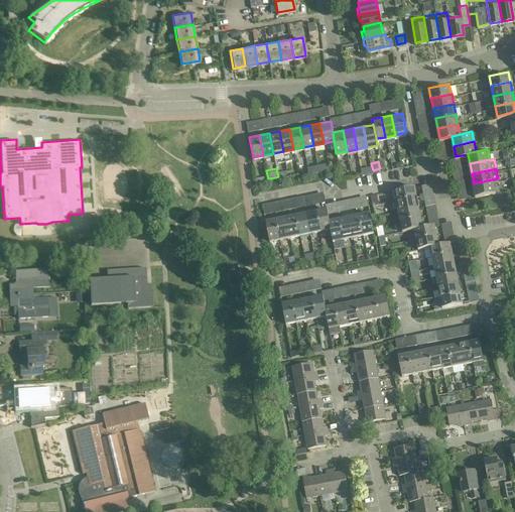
[(492,179),(474,183),(476,195),(494,190),(492,179)]
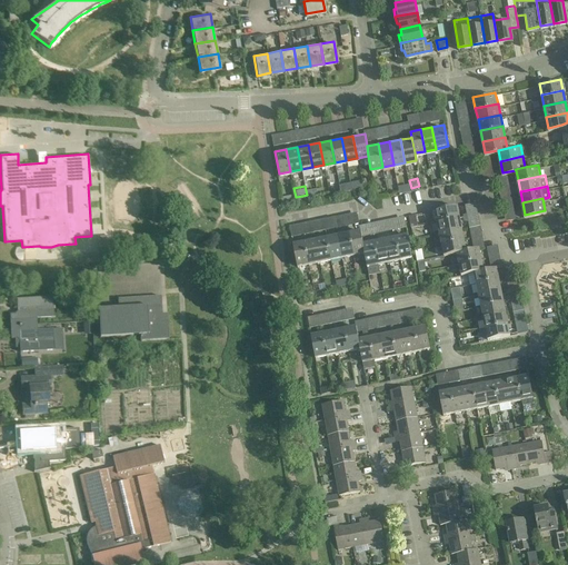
[(456,204),(429,209),(431,221),(437,220),(458,216),(456,205),(456,204)]
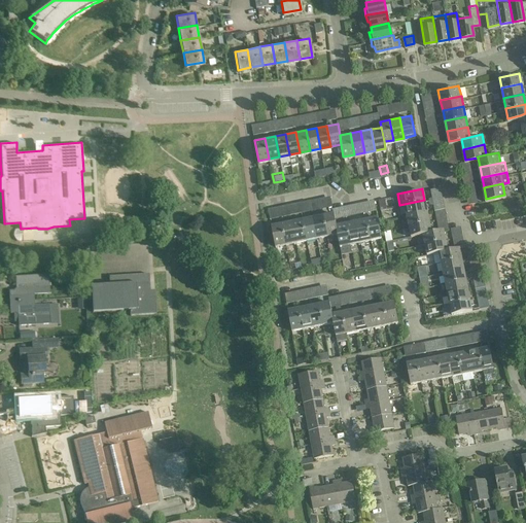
[(426,210),(424,200),(405,204),(407,214),(426,210)]
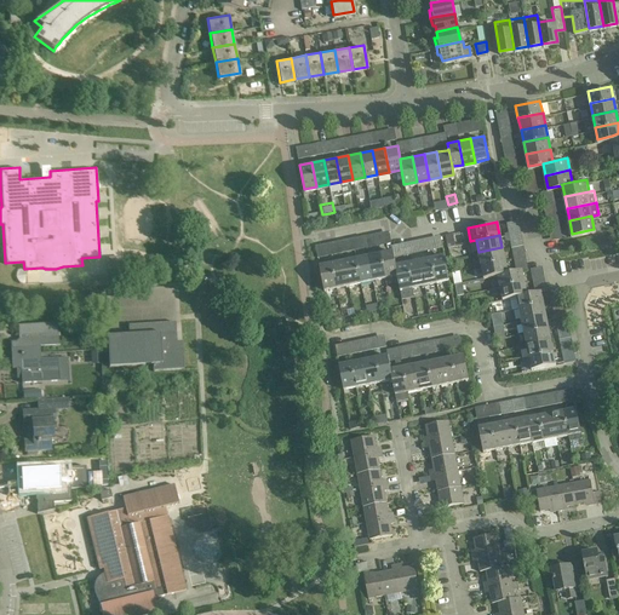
[(481,264),(504,259),(502,247),(479,252),(481,264)]
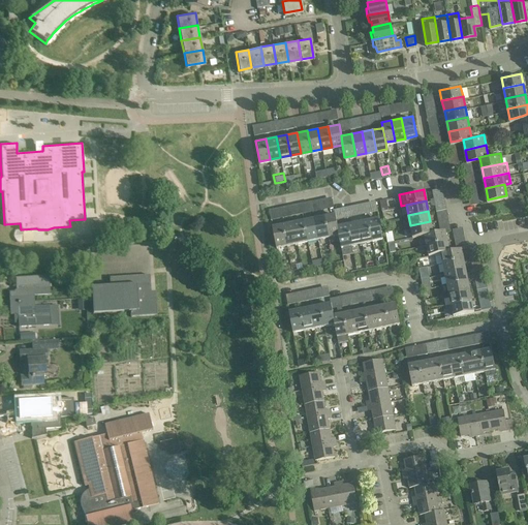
[(334,212),(322,214),(323,215),(327,236),(337,234),(338,234),(336,225),(337,224),(335,217),(335,212),(334,212)]
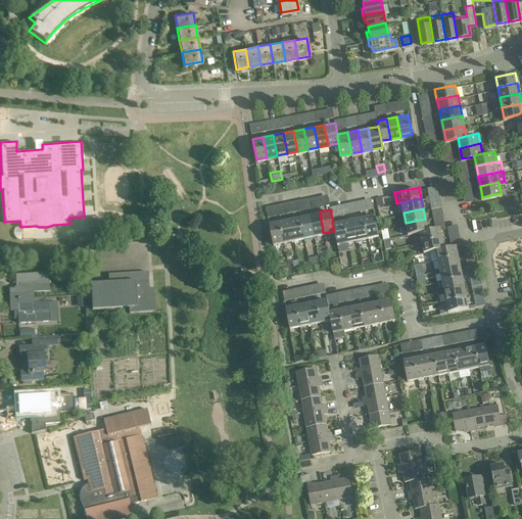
[(319,211),(310,214),(310,215),(313,234),(323,233),(320,213),(319,211)]
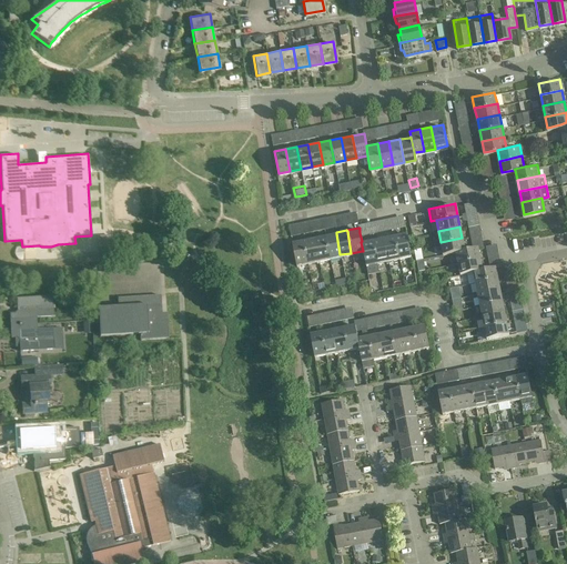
[(336,232),(325,234),(325,235),(330,257),(340,254),(336,233),(336,232)]
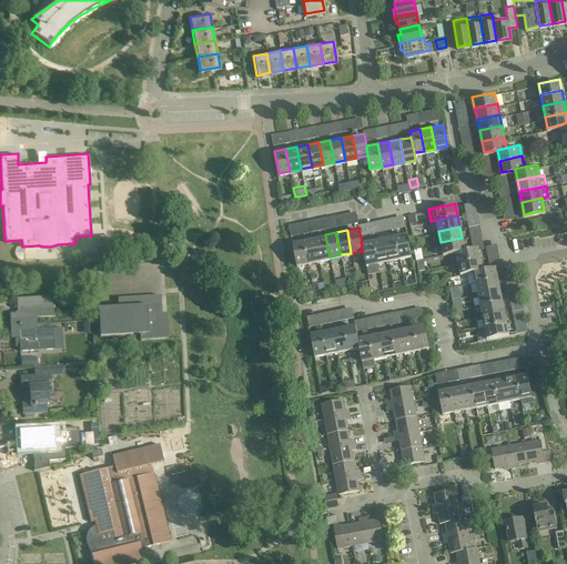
[(395,235),(400,257),(411,254),(406,232),(395,235)]
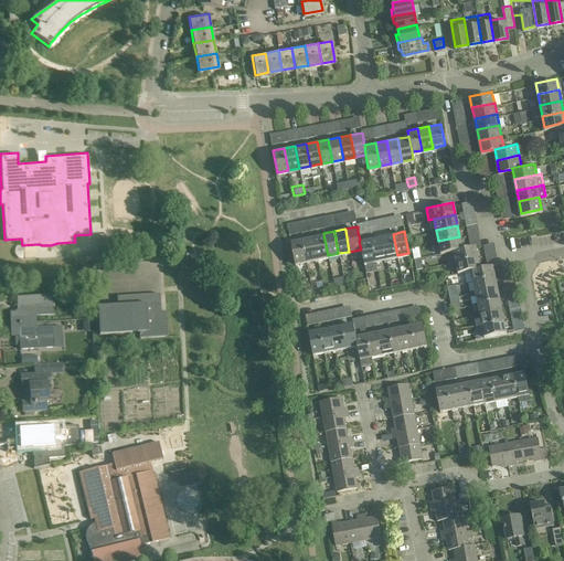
[(109,232),(96,232),(96,243),(105,243),(109,242),(109,232)]
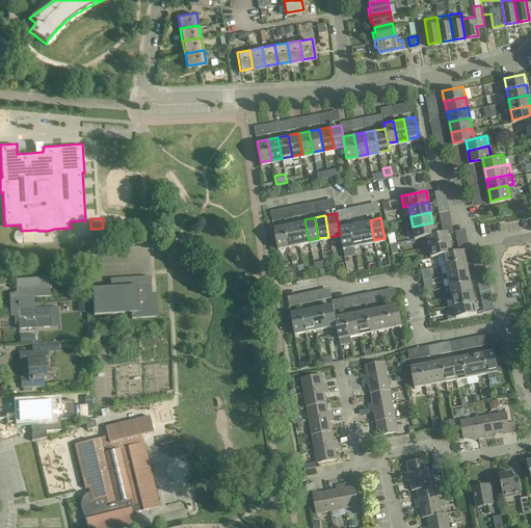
[(304,219),(294,221),(294,222),(298,242),(309,240),(304,220),(304,219)]
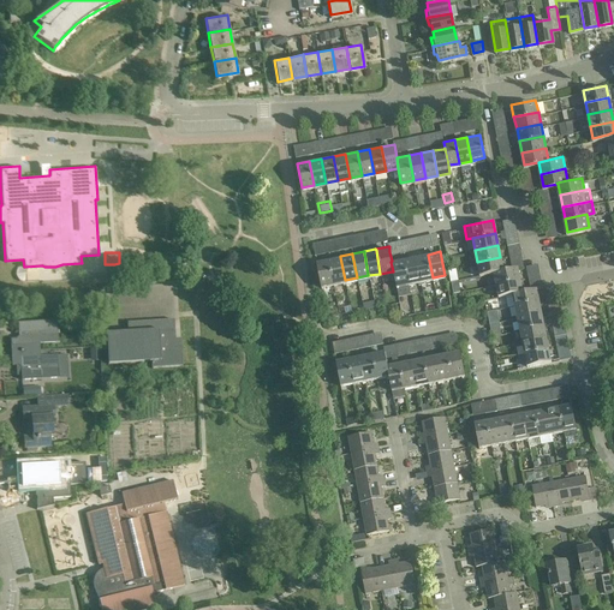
[(433,277),(428,255),(416,256),(421,280),(433,277)]
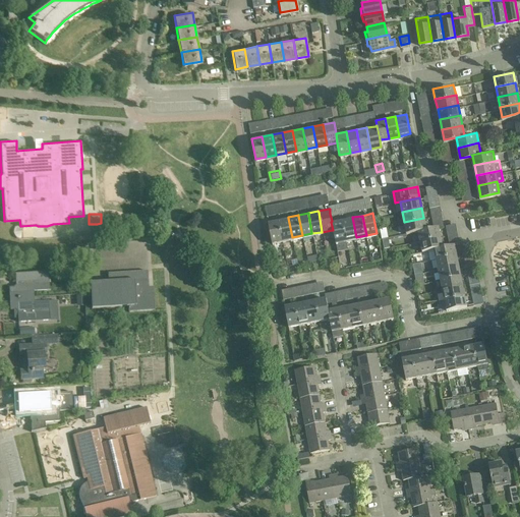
[(288,217),(278,219),(278,220),(282,239),(292,237),(288,218),(288,217)]
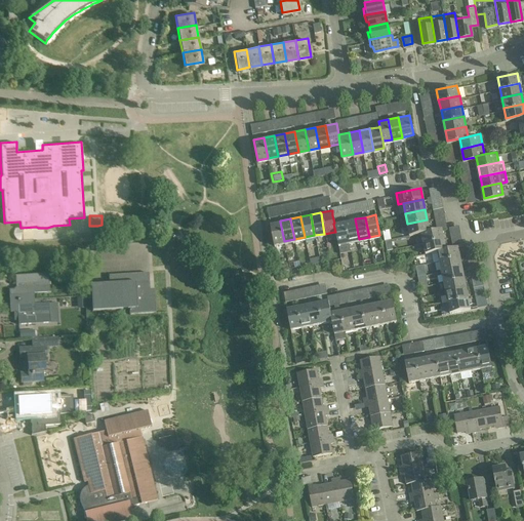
[(355,218),(345,221),(348,241),(359,239),(355,218)]
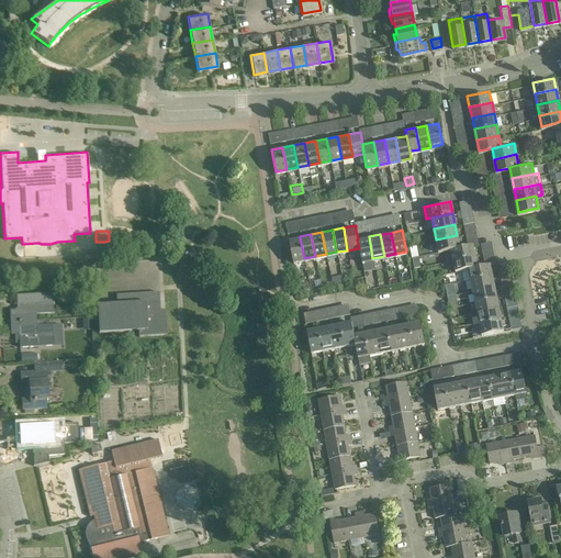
[(457,235),(436,240),(437,250),(450,247),(459,246),(459,245),(457,235)]
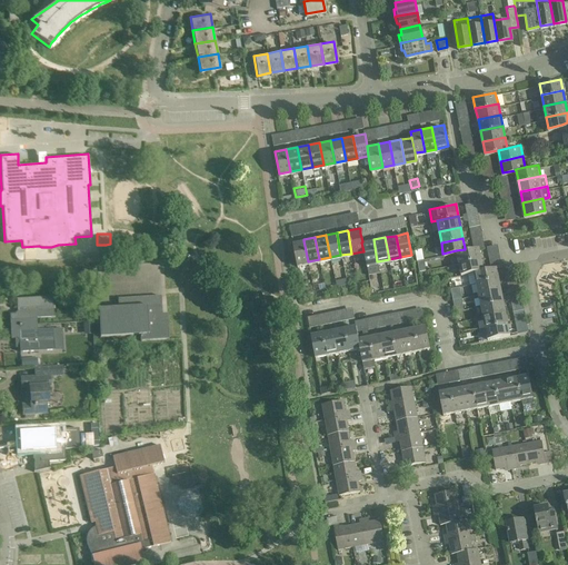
[(304,239),(292,241),(292,243),(297,264),(308,261),(304,240),(304,239)]
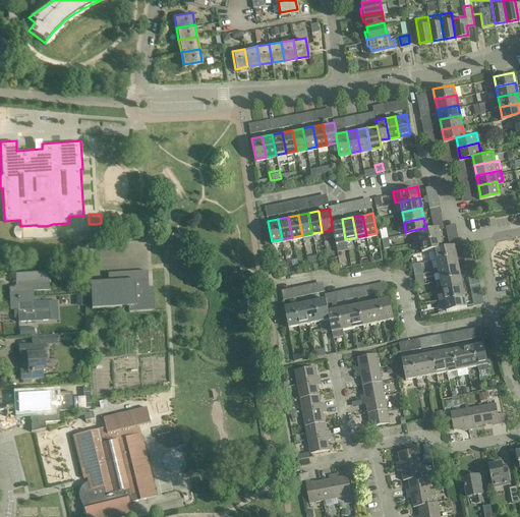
[(332,221),(331,222),(333,230),(332,230),(334,241),(345,239),(342,219),(332,221)]
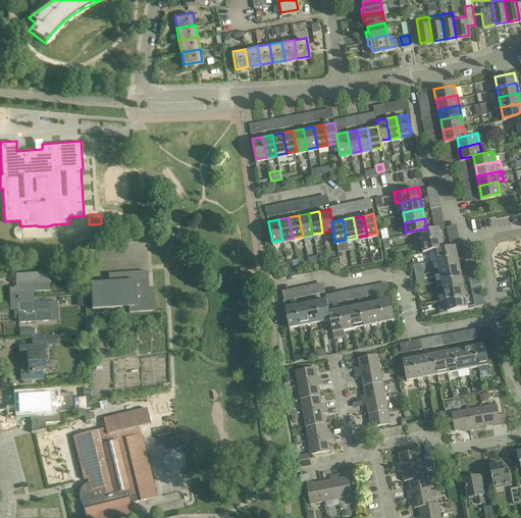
[(382,237),(389,236),(387,225),(380,227),(382,237)]
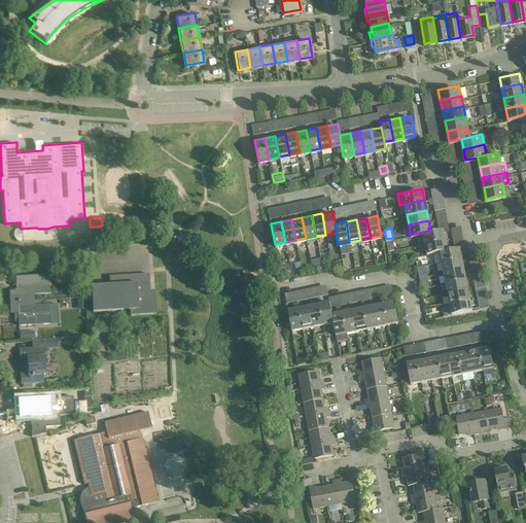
[(422,232),(424,243),(445,239),(443,228),(430,230),(430,231),(422,232)]
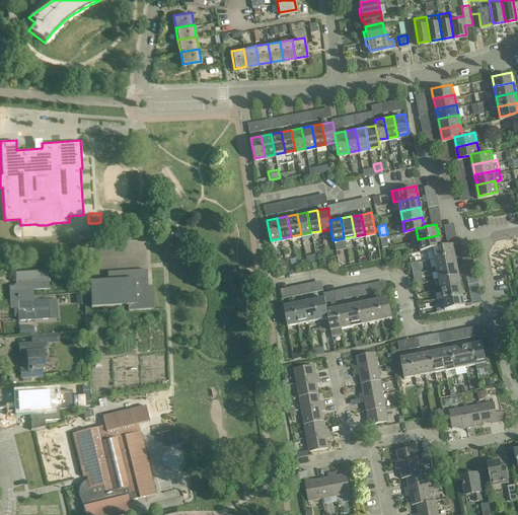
[(418,239),(420,249),(432,246),(440,245),(440,244),(438,235),(418,239)]
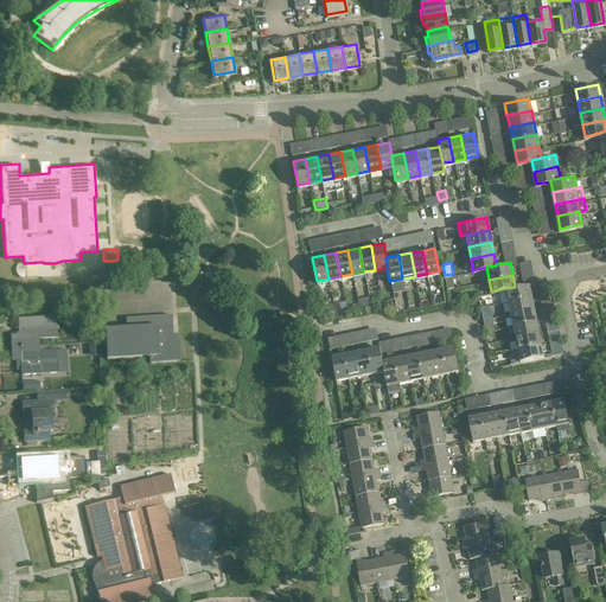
[(515,287),(505,288),(505,289),(508,300),(530,295),(528,283),(523,285),(515,286),(515,287)]
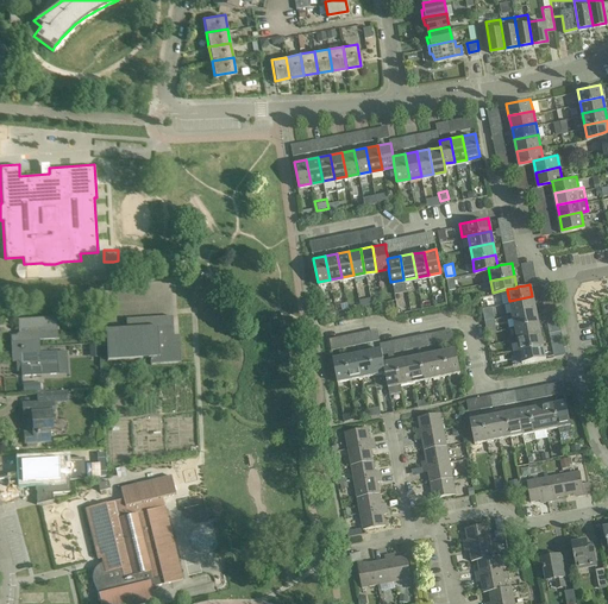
[(532,296),(509,301),(511,309),(509,310),(509,313),(534,308),(532,297),(532,296)]
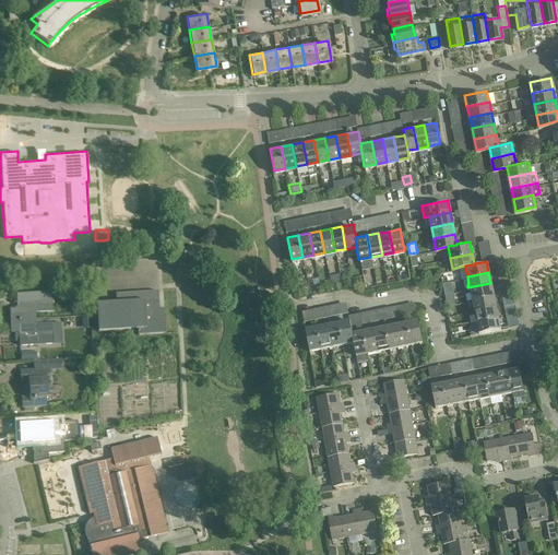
[(490,283),(467,287),(469,290),(470,290),(472,298),(493,294),(490,284),(490,283)]
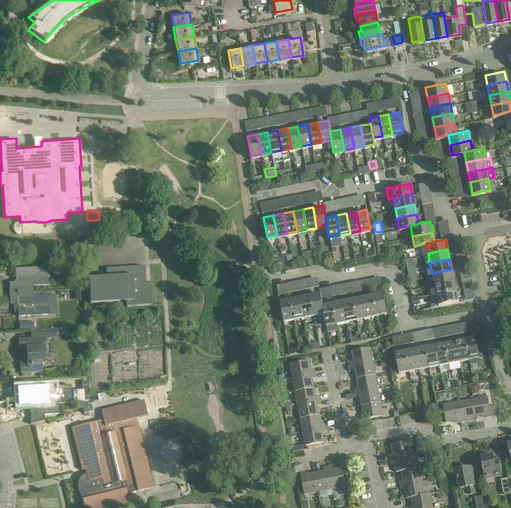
[(47,265),(14,267),(15,278),(13,280),(8,280),(8,291),(32,290),(32,285),(48,284),(48,283),(51,283),(51,284),(65,283),(64,264),(50,265),(50,266),(47,266),(47,265)]
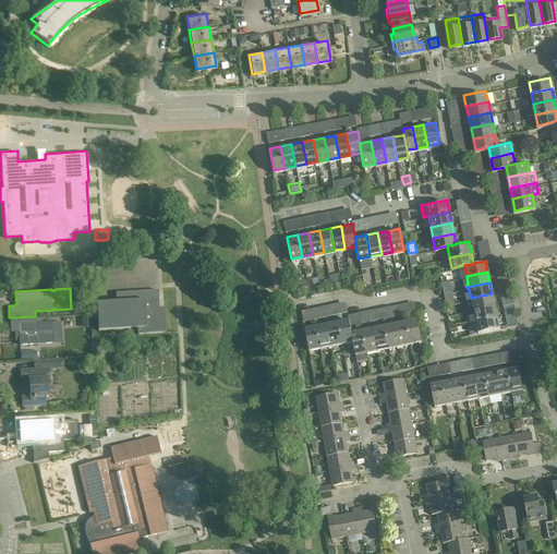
[(117,301),(97,302),(98,329),(138,327),(138,333),(166,332),(165,306),(159,306),(158,289),(116,291),(117,301)]
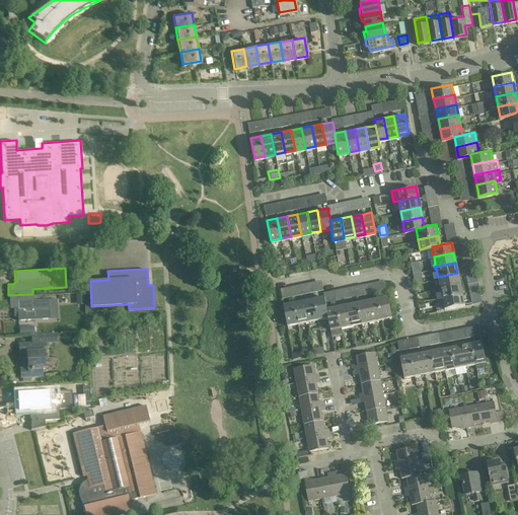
[(457,273),(438,277),(439,285),(438,285),(438,287),(459,283),(457,274),(457,273)]
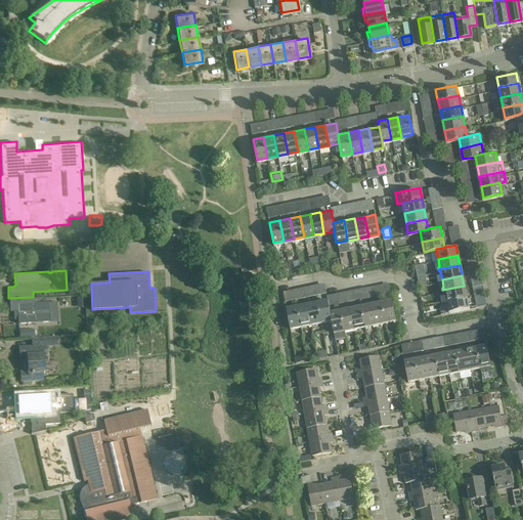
[(464,286),(442,290),(443,293),(444,292),(446,300),(466,296),(464,287),(464,286)]
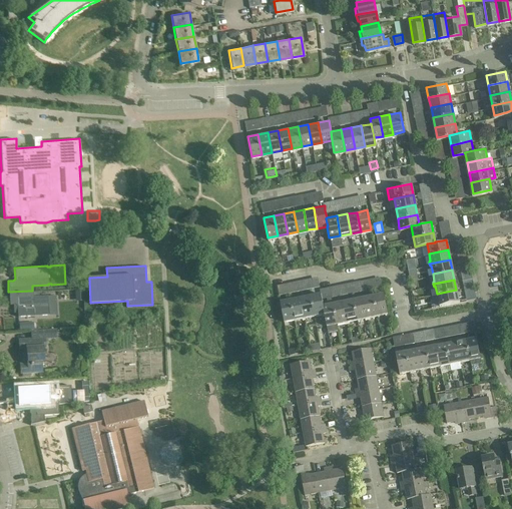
[(456,290),(437,294),(439,304),(458,301),(456,291),(456,290)]
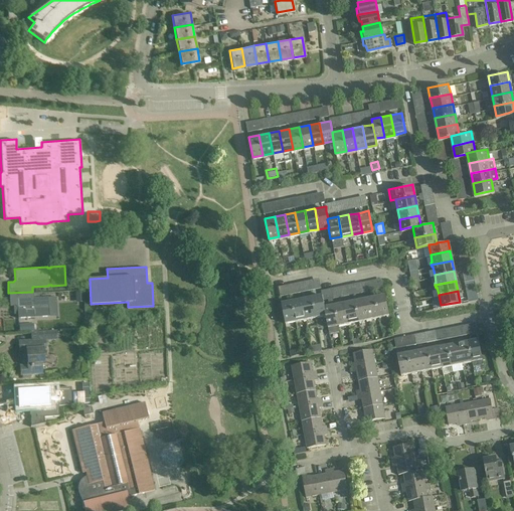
[(32,292),(8,293),(9,304),(14,304),(16,305),(17,317),(48,315),(48,310),(63,309),(62,297),(47,298),(47,296),(32,297),(32,292)]
